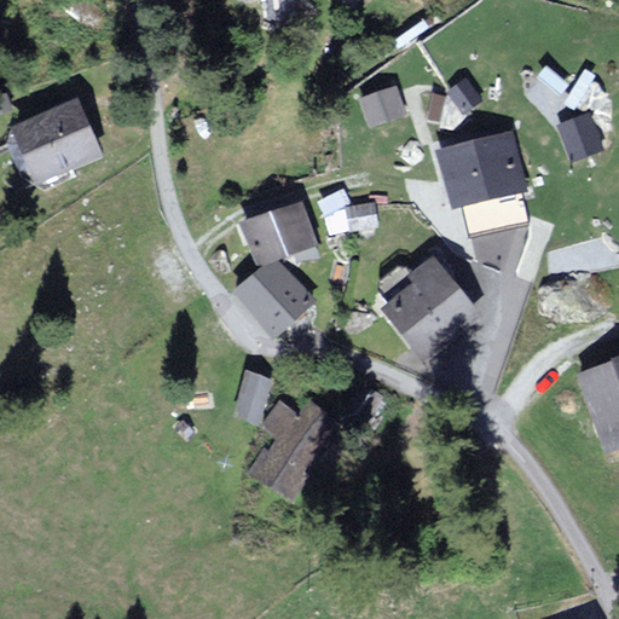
[(399,86),(363,98),(371,125),(408,113),(399,86)]
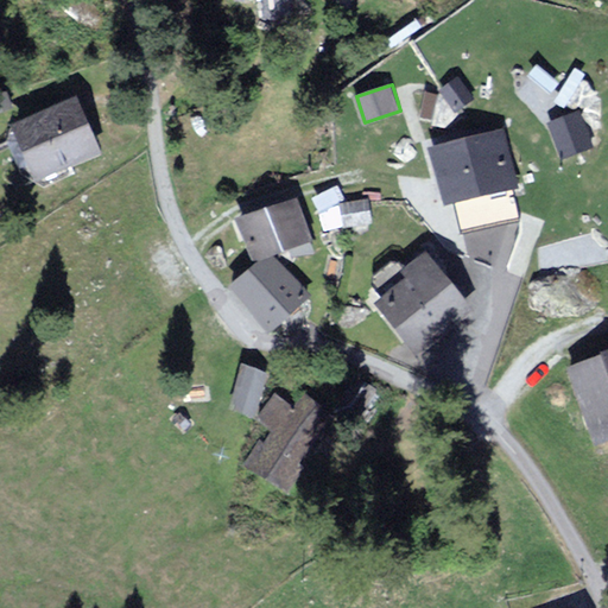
[(491,126),(489,92),(423,94),(424,128),(491,126)]
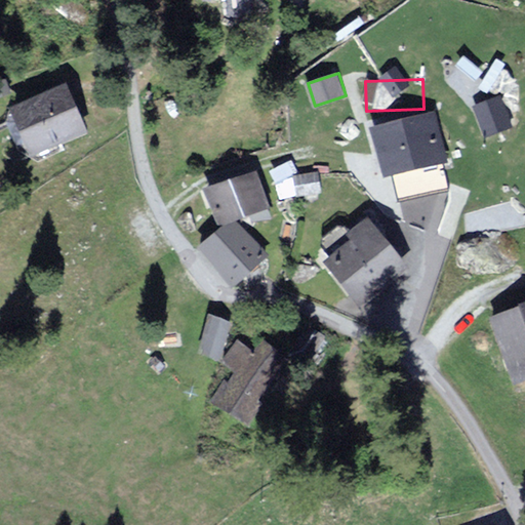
[(65,84),(11,108),(32,153),(85,128),(65,84)]
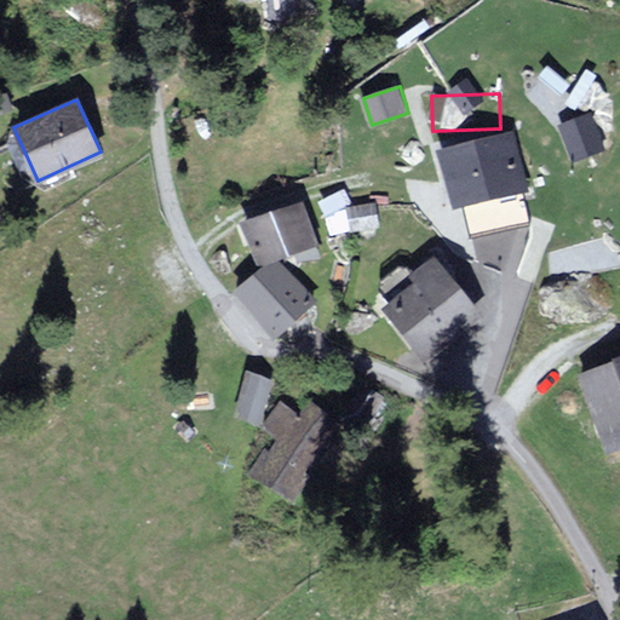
[(590,112),(557,124),(569,156),(602,144),(590,112)]
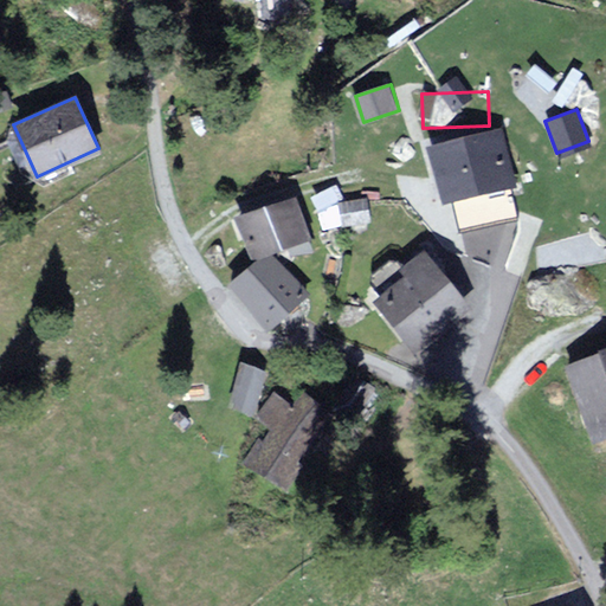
[(502,128),(427,147),(440,198),(516,178),(502,128)]
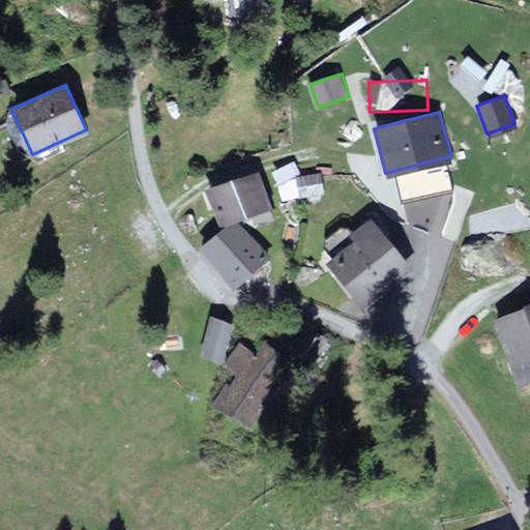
[(260,172),(207,189),(218,224),(271,206),(260,172)]
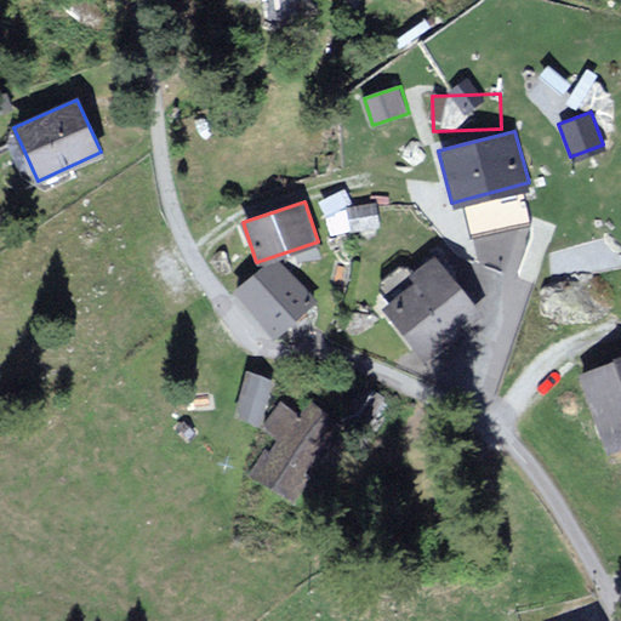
[(474,307),(434,260),(412,277),(416,283),(388,306),(425,349),(474,307)]
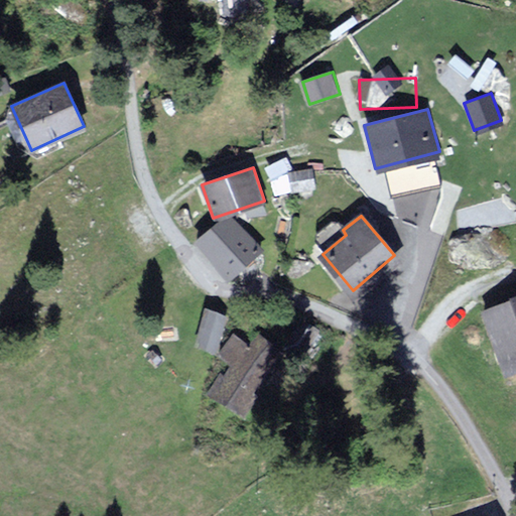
[(232,217),(202,249),(232,276),(261,244),(232,217)]
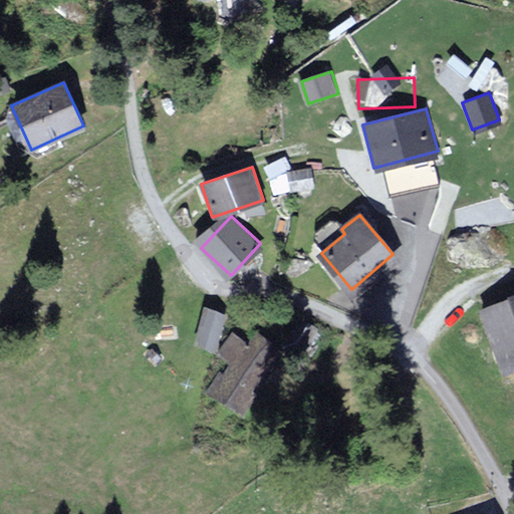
[(513,301),(485,311),(506,370),(513,367),(513,301)]
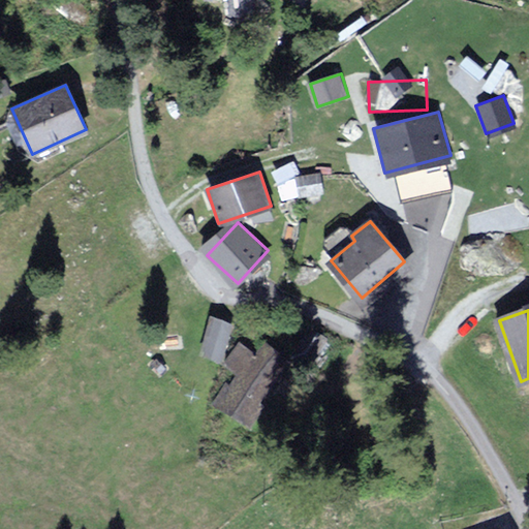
[(210,317),(199,355),(222,362),(234,323),(210,317)]
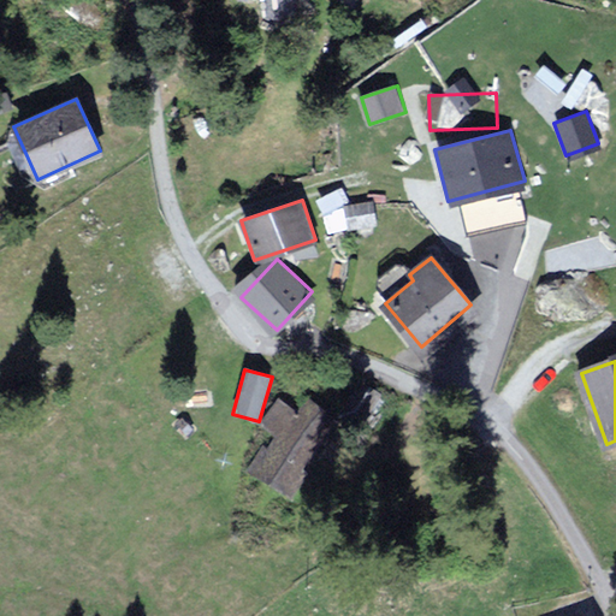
[(379,394),(361,383),(349,403),(367,414),(379,394)]
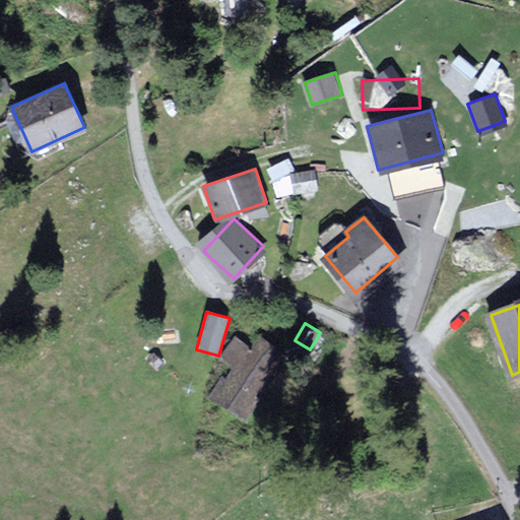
[(235,366),(211,395),(245,423),(294,361),(263,336),(252,349),(236,337),(221,355),(235,366)]
